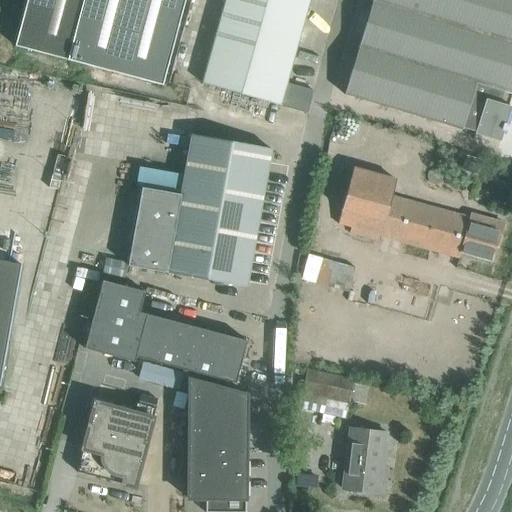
[(26,0),(14,47),(67,61),(162,86),(184,0),(26,0)]
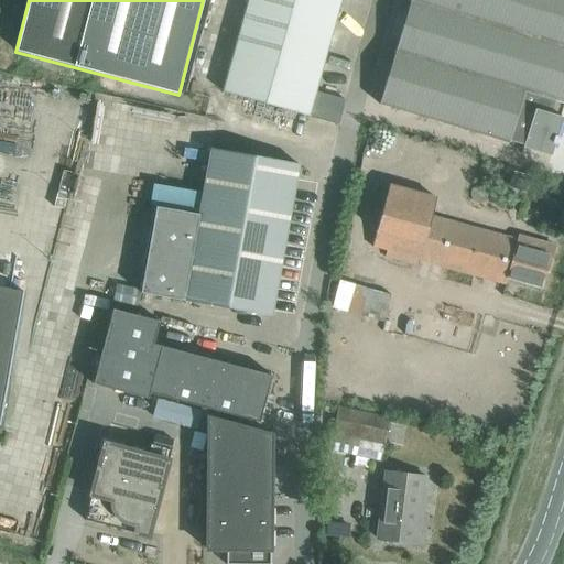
[(248,0),(223,93),(308,118),(338,126),(344,100),(316,93),(340,0),(248,0)]
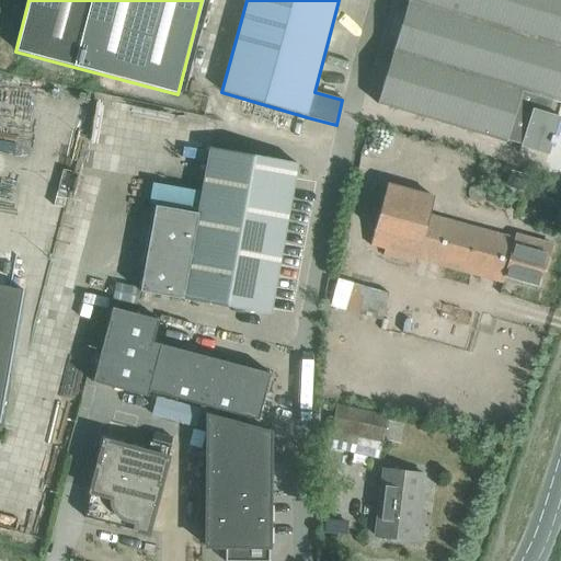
[(560,0),(408,0),(378,105),(507,144),(507,141),(522,146),(521,148),(549,157),(552,145),(553,145),(556,138),(554,138),(560,118),(558,117),(560,105),(560,0)]
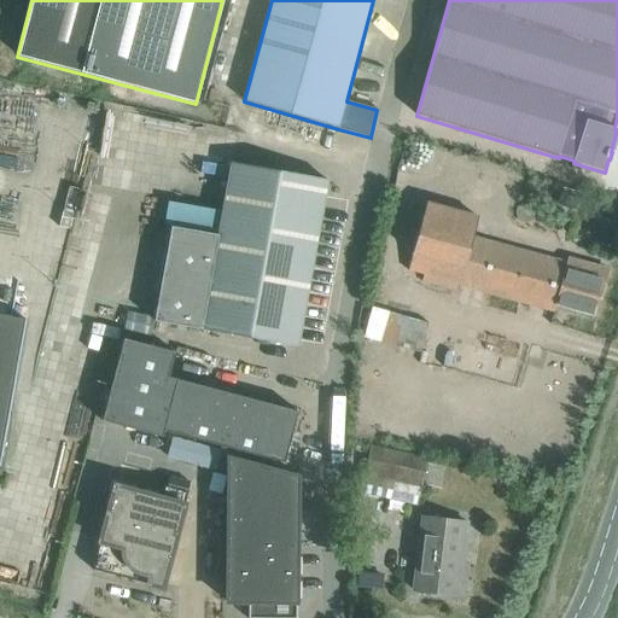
[(328,181),(232,163),(219,237),(172,228),(155,321),(298,348),(328,181)]
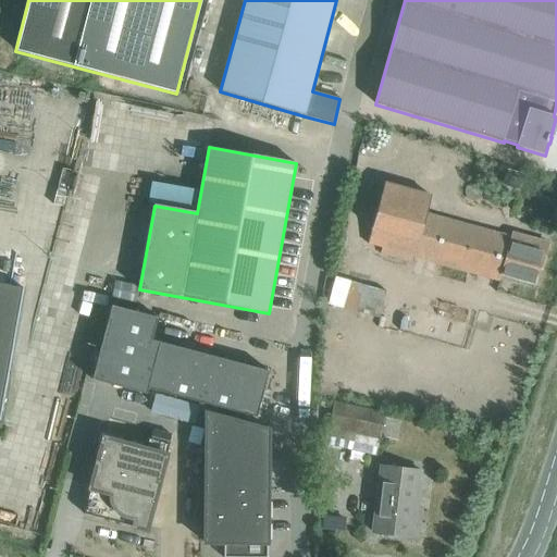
[(507,170),(504,183),(520,187),(523,174),(507,170)]
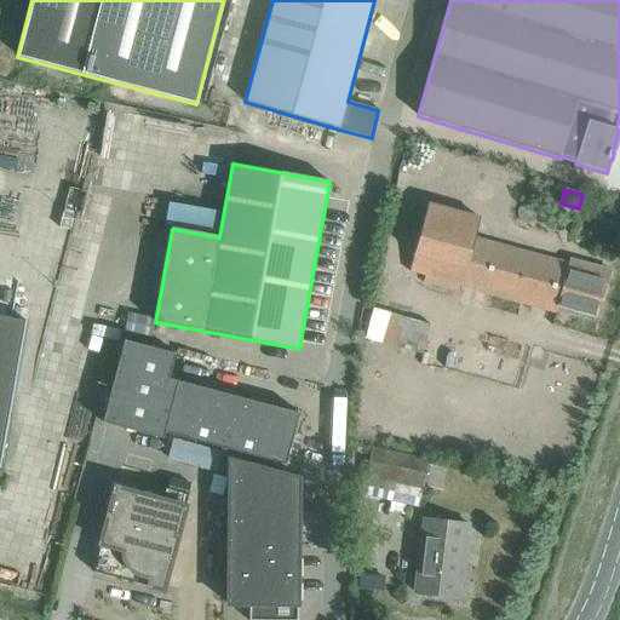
[(477,218),(428,205),(413,254),(430,259),(423,283),(458,293),(461,287),(555,313),(560,306),(597,317),(609,270),(569,259),(568,260),(474,236),(477,218)]
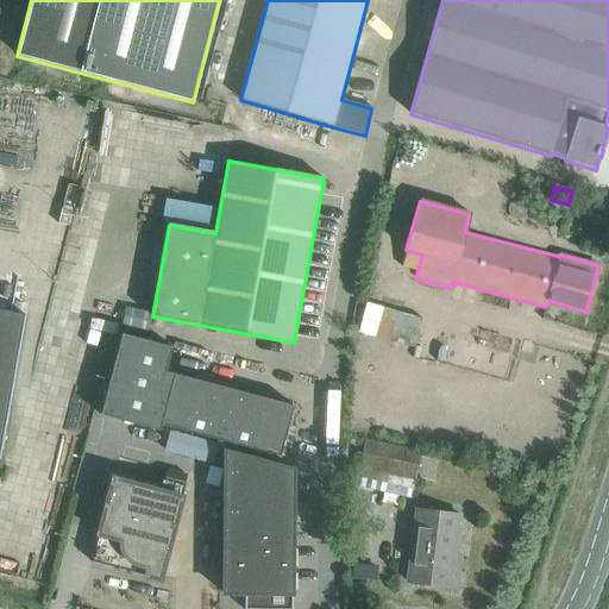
[(359,334),(416,350),(422,319),(365,303),(359,334)]
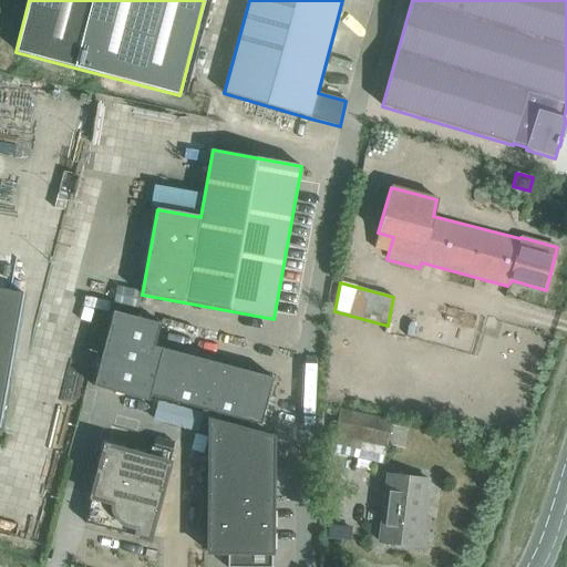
[(0,424),(23,294),(0,288),(0,424)]
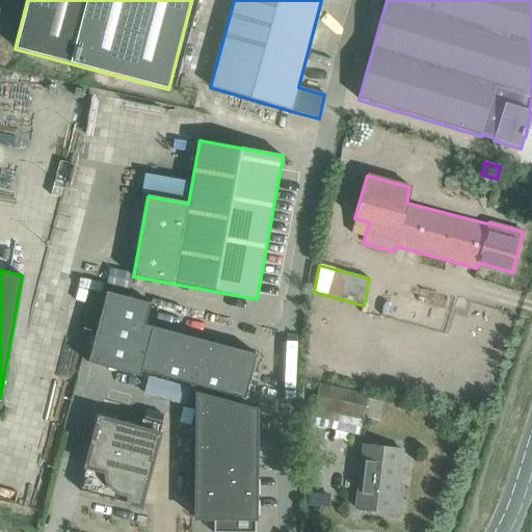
[(140,372),(152,327),(144,325),(151,304),(107,292),(91,350),(88,363),(139,377),(141,372),(140,372)]
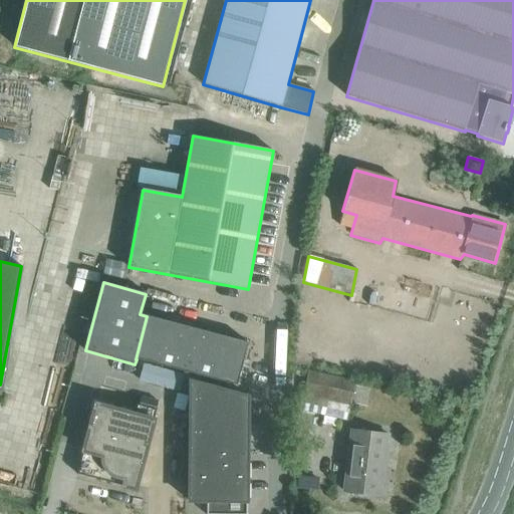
[(137,359),(211,379),(237,386),(248,342),(147,316),(136,359),(137,359)]
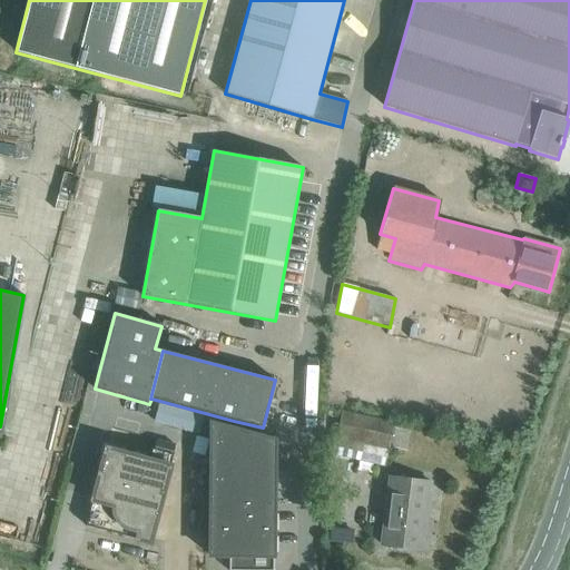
[(394,421),(342,412),(333,457),(361,463),(364,446),(389,452),(394,421)]
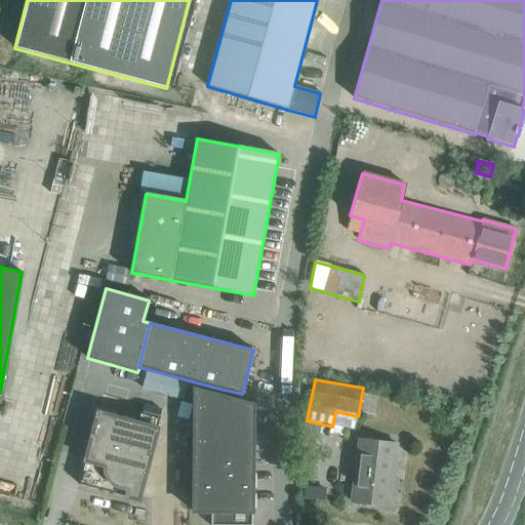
[(193,390),(193,513),(211,513),(210,524),(251,524),(252,405),(193,390)]
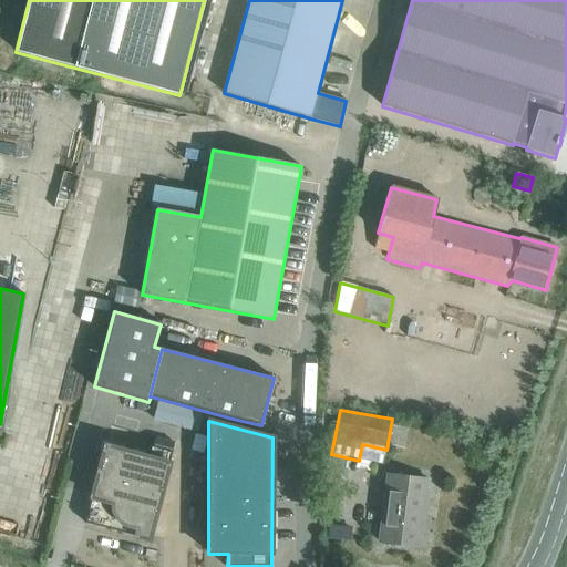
[(105,446),(84,523),(148,540),(169,463),(105,446)]
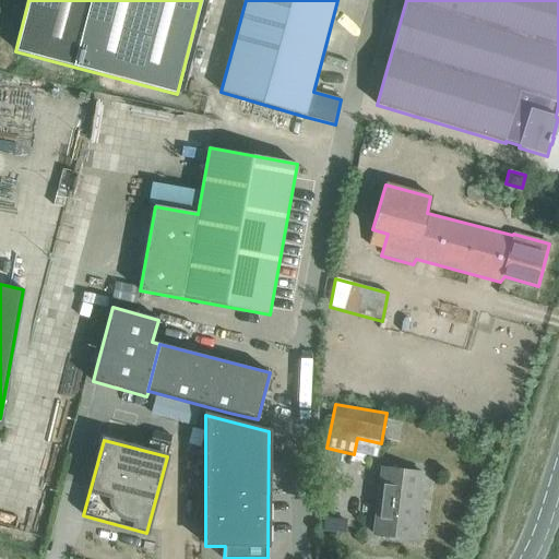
[(421,473),(382,468),(375,535),(414,539),(421,473)]
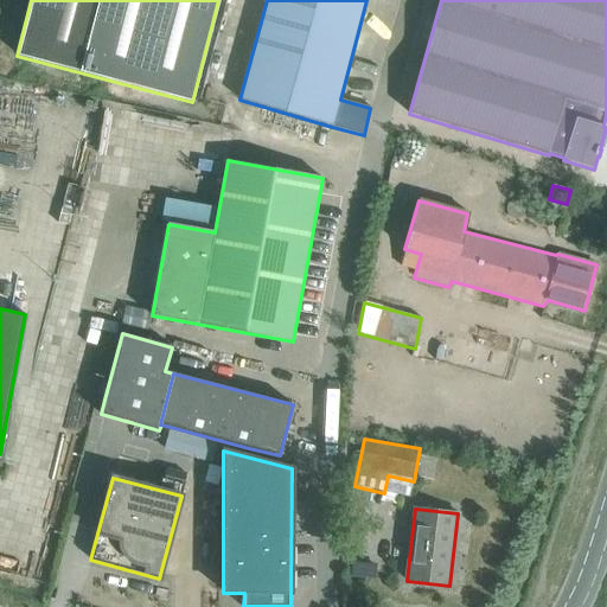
[(353,577),(374,580),(375,566),(355,563),(353,577)]
